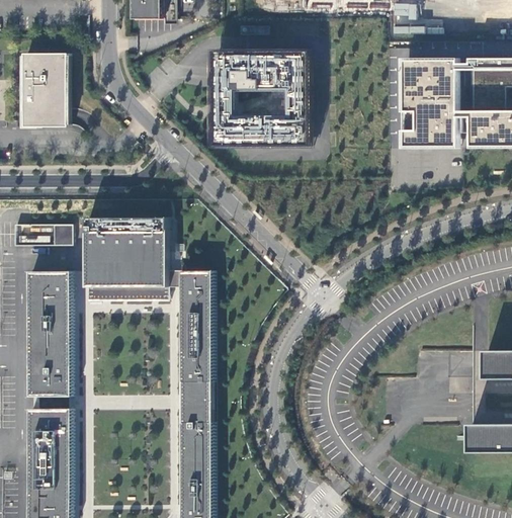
[(132,0),(133,18),(162,18),(173,18),(173,0),(132,0)]
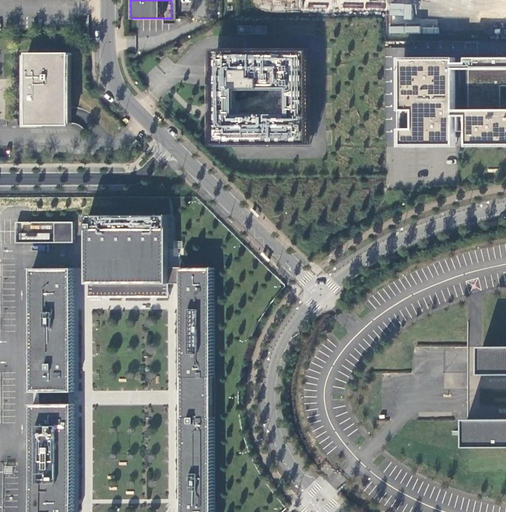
[(383,3),(382,33),(431,34),(432,21),(407,20),(408,4),(383,3)]
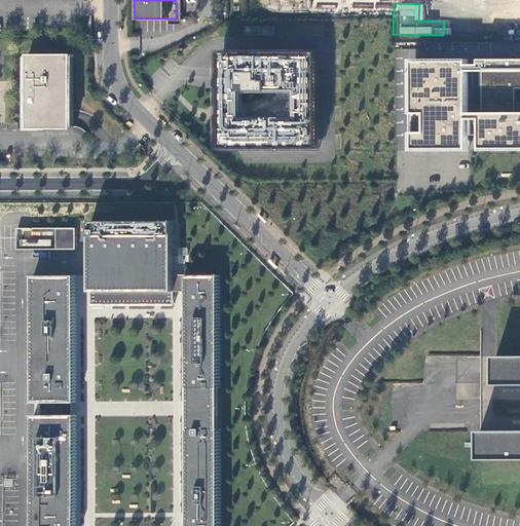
[(312,147),(311,50),(217,51),(216,125),(216,147),(233,147),(312,147)]
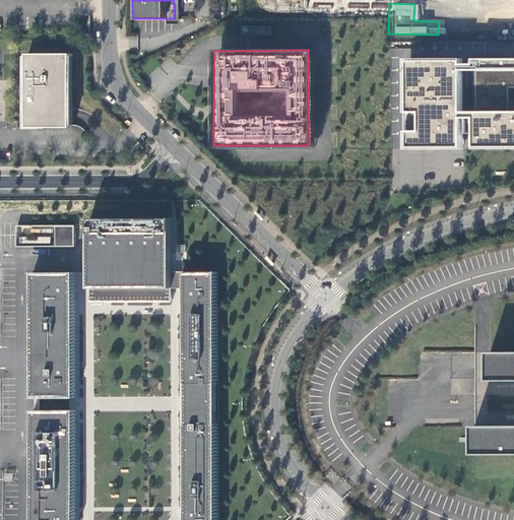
[(67,54),(22,54),(22,57),(23,84),(22,84),(22,87),(24,87),(24,95),(22,95),(22,98),(23,98),(23,128),(67,128),(67,54)]
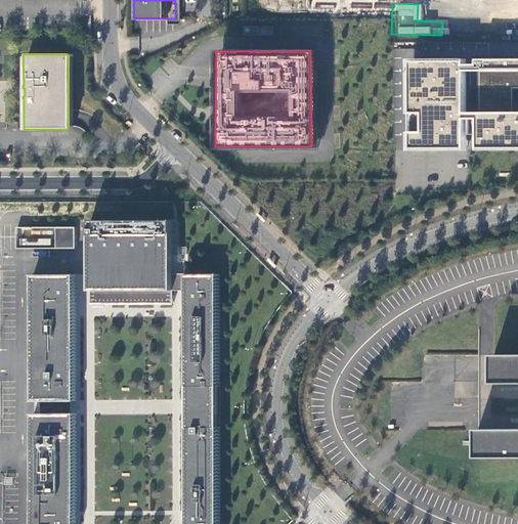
[(517,58),(474,58),(474,64),(462,64),(462,60),(406,60),(406,147),(462,147),(462,117),(462,113),(462,71),(474,71),(474,113),(474,132),(474,147),(517,147),(517,58)]
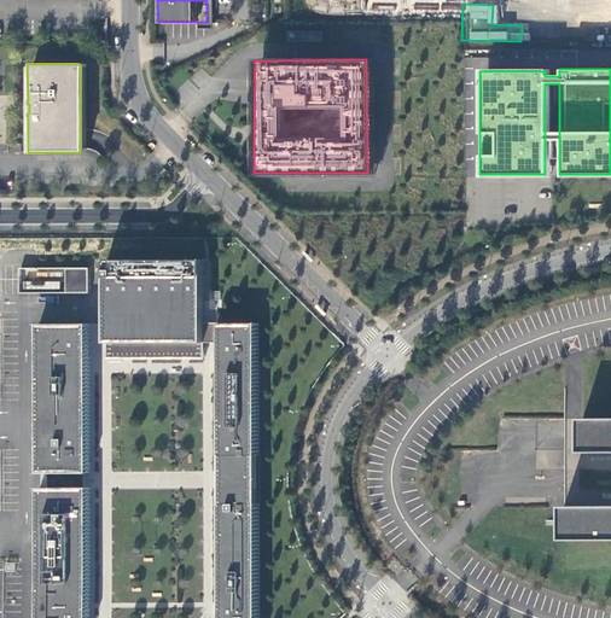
[(559,156),(559,133),(545,133),(545,138),(550,138),(550,156),(559,156)]
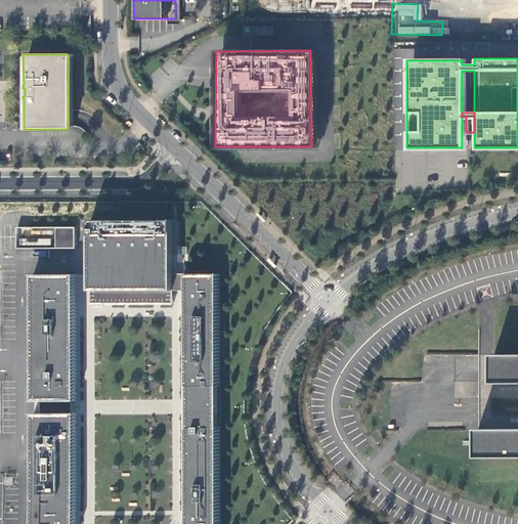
[(259,222),(261,220),(253,213),(252,215),(259,222)]
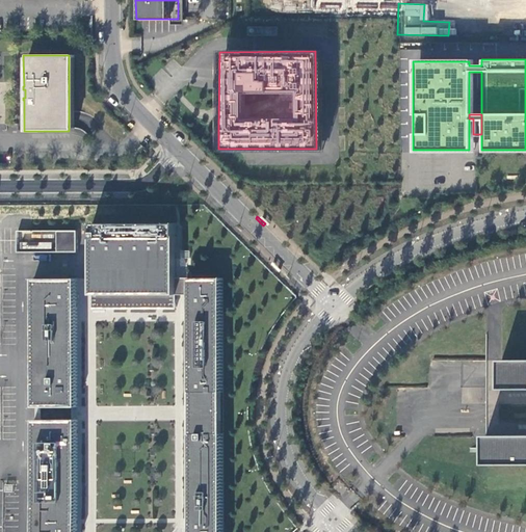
[(86,309),(171,309),(171,278),(171,222),(86,222),(86,232),(86,309)]
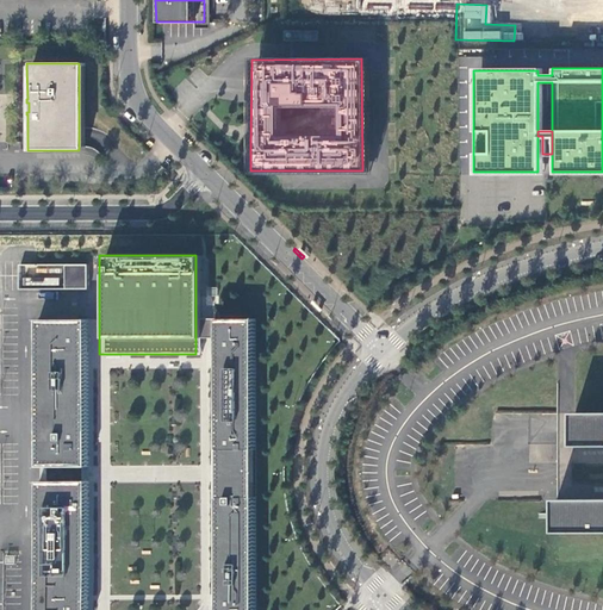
[(82,288),(82,266),(29,265),(14,265),(14,288),(22,288),(82,288)]
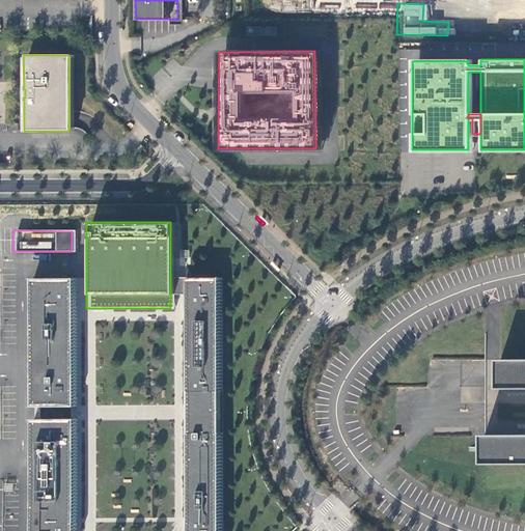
[(269,261),(267,263),(274,272),(276,270),(269,261)]
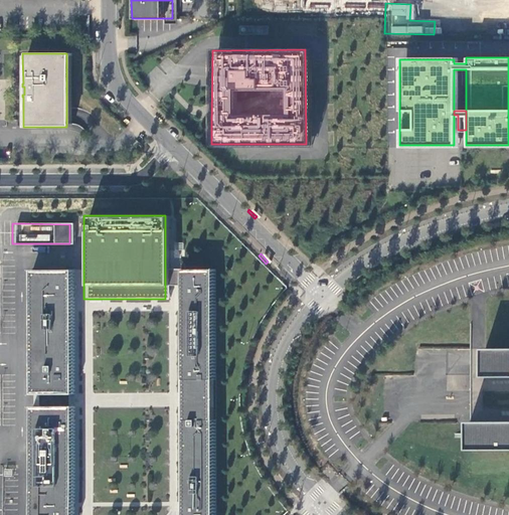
[(210,514),(209,269),(181,269),(178,269),(179,514),(210,514)]
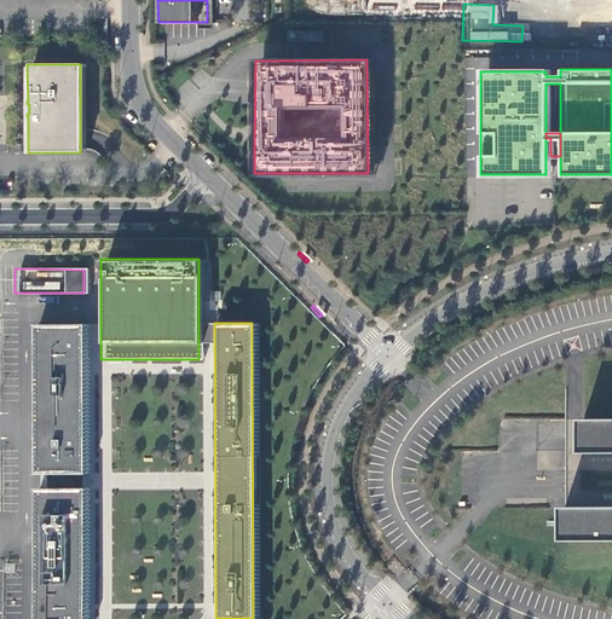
[(76,474),(84,473),(84,324),(33,324),(33,408),(29,408),(29,441),(33,440),(33,474),(76,474)]
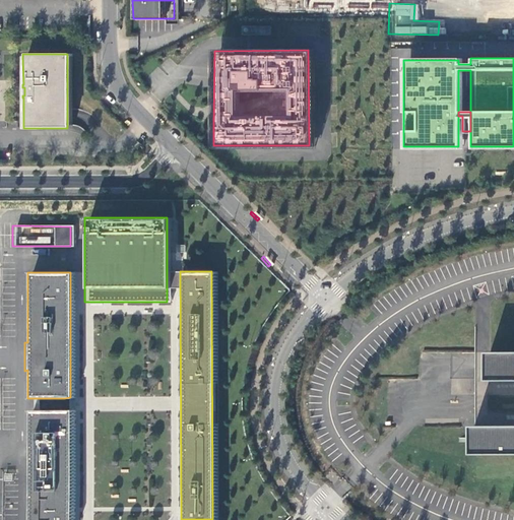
[(513,456),(513,351),(485,351),(485,352),(470,352),(470,442),(470,454),(513,456)]
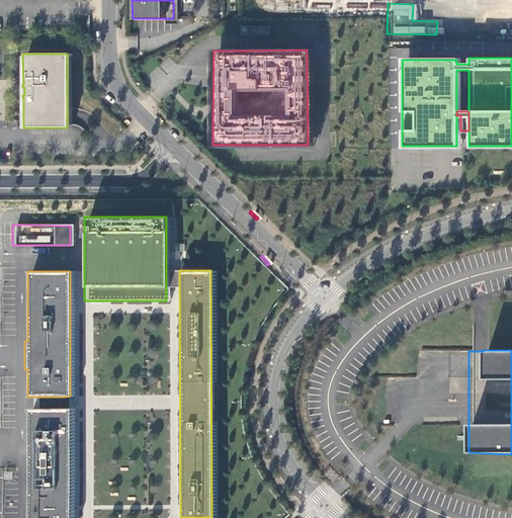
[(27,517),(70,517),(70,408),(64,408),(27,408),(28,436),(24,436),(24,464),(28,464),(27,517)]
